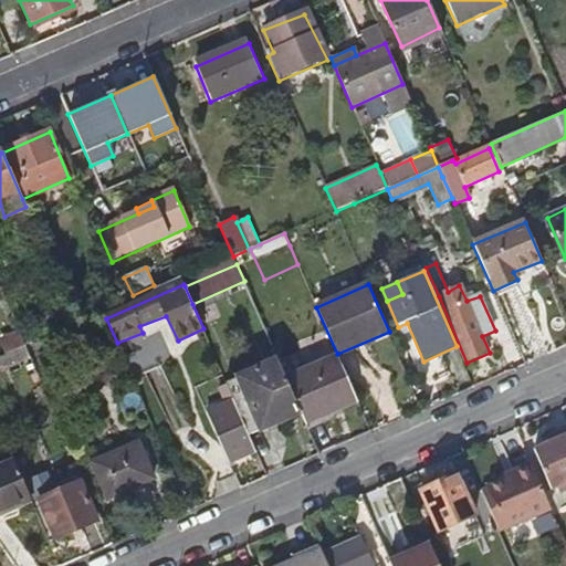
[(32,326),(19,332),(25,347),(29,345),(39,341),(32,326)]
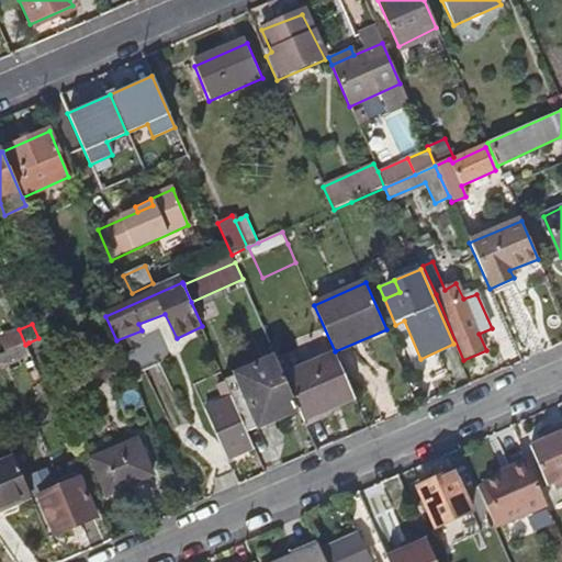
[(57,330),(51,334),(60,356),(66,352),(57,330)]
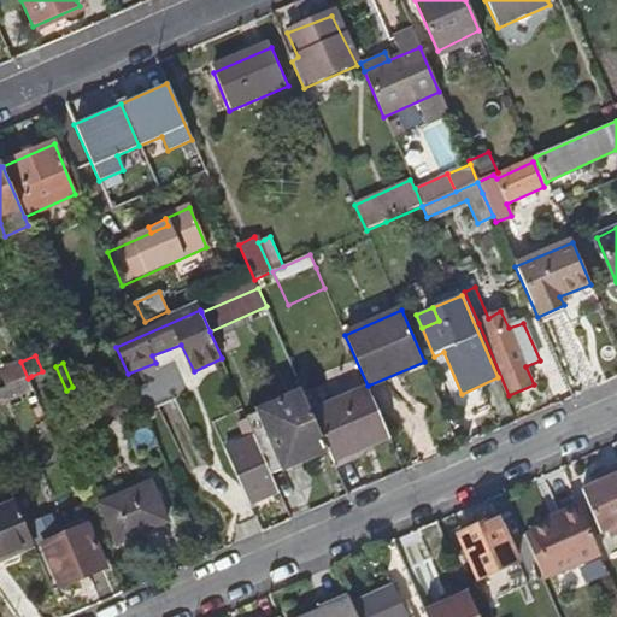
[(66,391),(56,366),(42,371),(31,376),(50,417),(72,405),(66,391)]
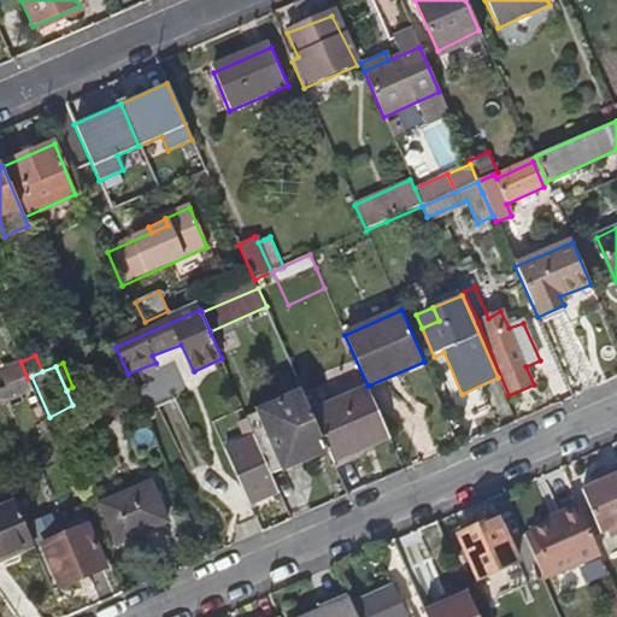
[(0,403),(33,389),(28,378),(0,389),(0,403)]
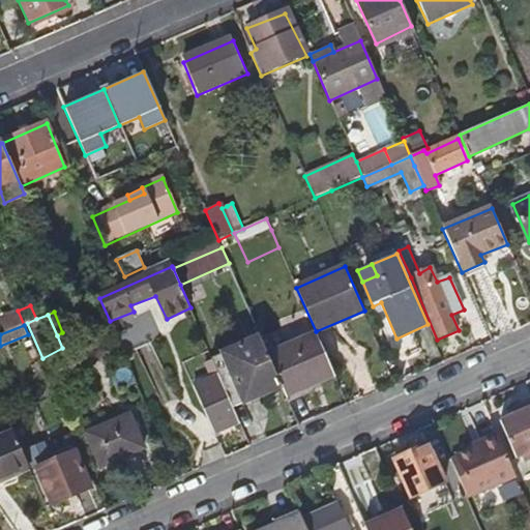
[(288,398),(335,376),(318,334),(269,355),(284,387),(288,398)]
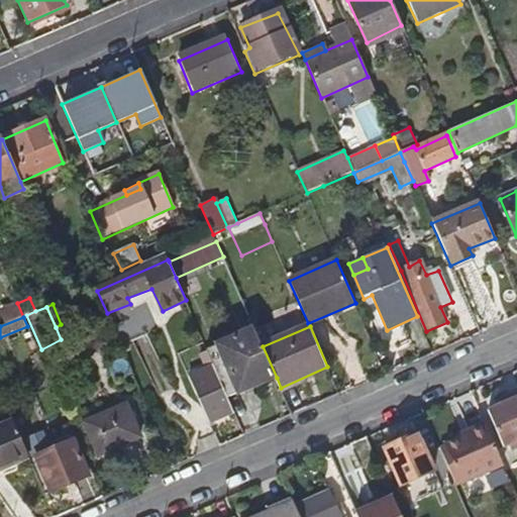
[(209,351),(215,367),(229,398),(277,378),(263,346),(254,328),(208,349),(209,351)]
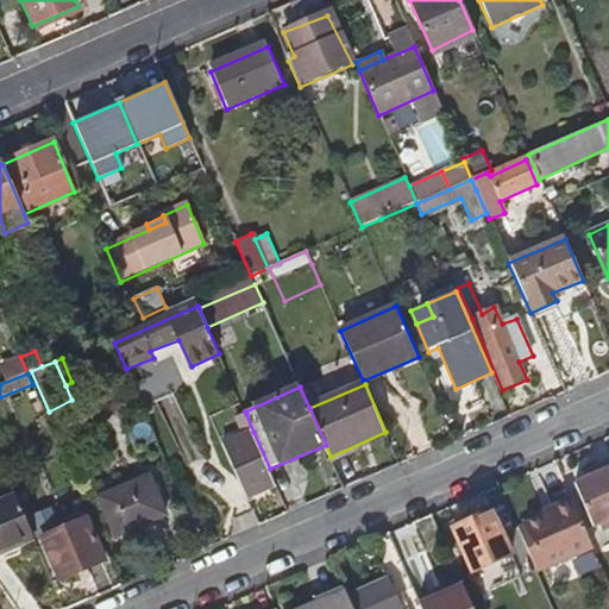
[(243,406),(234,389),(220,396),(227,414),(243,406)]
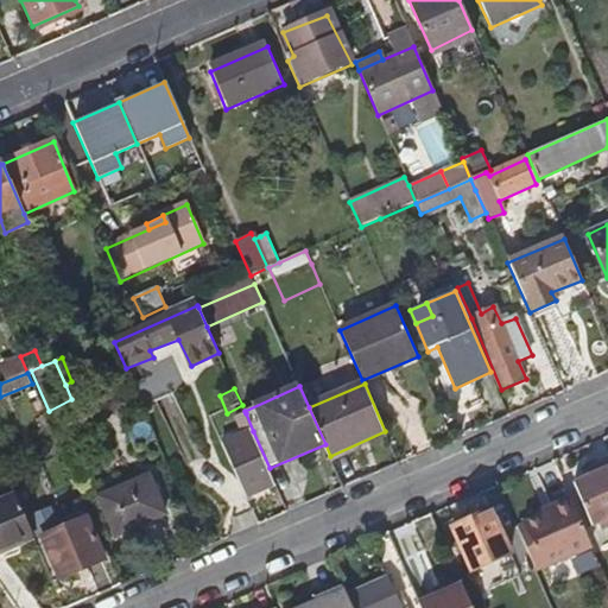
[(253,431),(246,413),(234,418),(241,436),(253,431)]
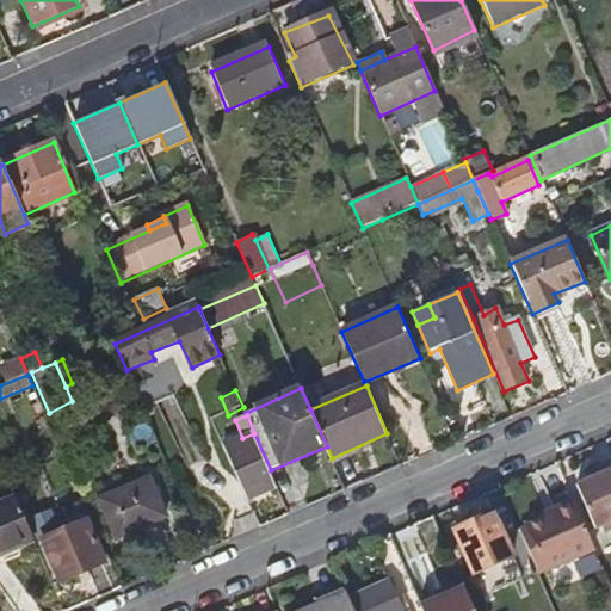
[(251,500),(278,488),(271,470),(254,433),(242,438),(224,446),(251,500)]
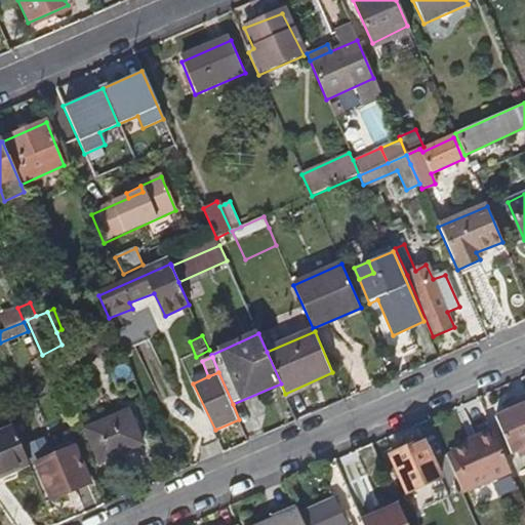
[(524,401),(516,405),(517,411),(497,419),(513,454),(519,451),(523,458),(524,457),(524,401)]
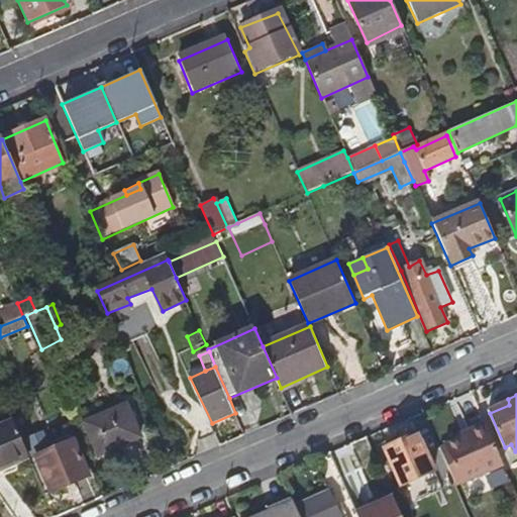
[(139,438),(125,404),(85,421),(100,456),(139,438)]
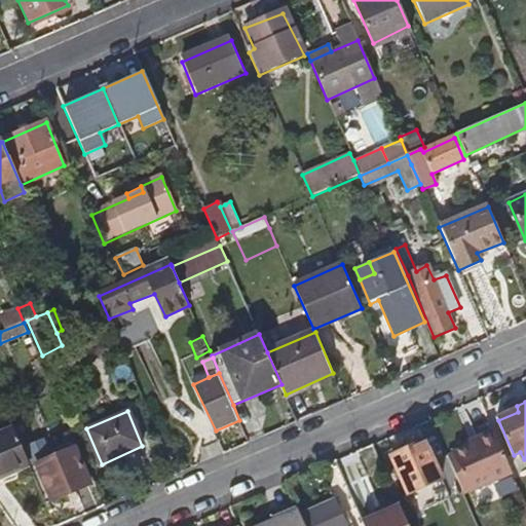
[(0,434),(0,474),(30,461),(14,427),(0,434)]
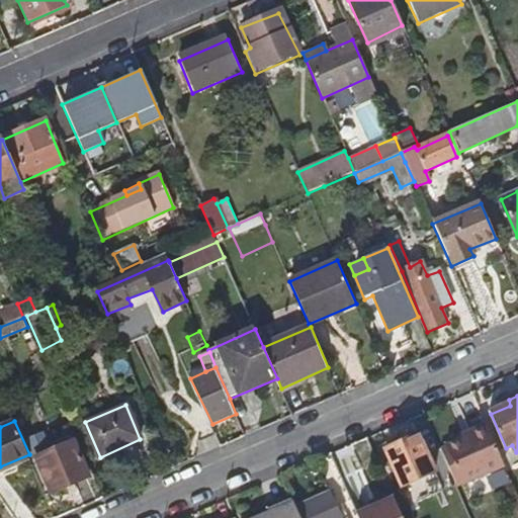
[(506,468),(487,426),(470,433),(471,437),(446,449),(463,487),(506,468)]
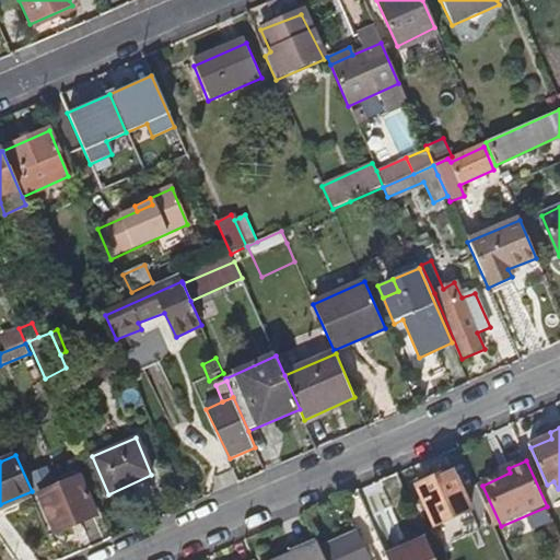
[(470,514),(453,476),(417,491),(434,529),(470,514)]
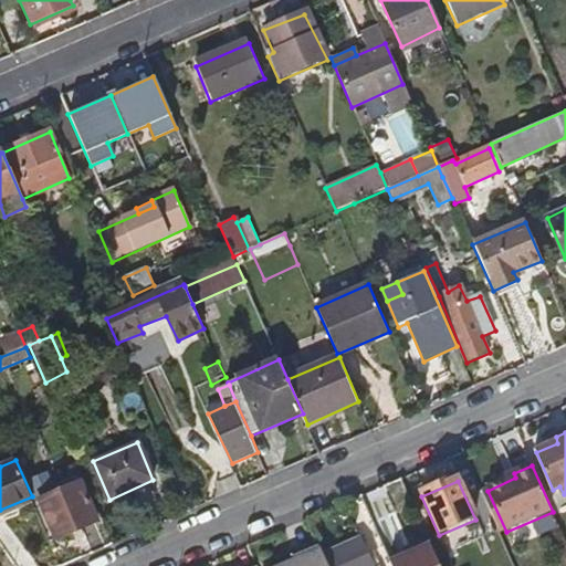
[(98,522),(82,484),(40,502),(58,540),(98,522)]
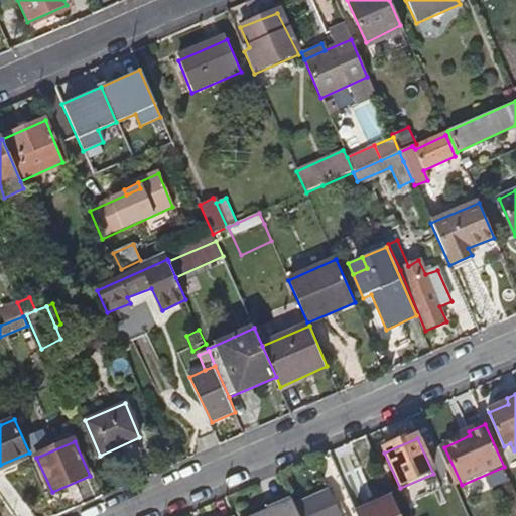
[(511,484),(505,470),(486,479),(492,491),(511,484)]
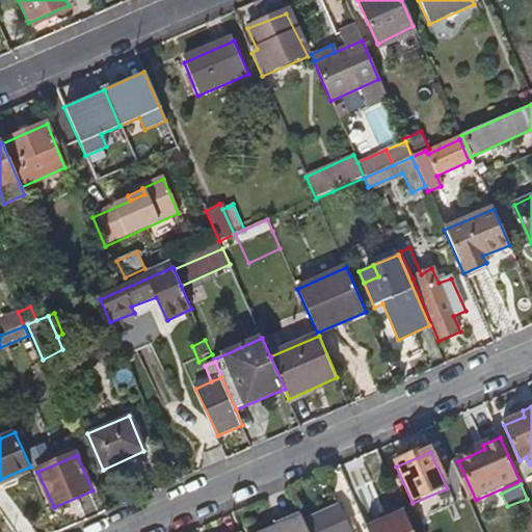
[(347,531),(337,509),(304,525),(307,531),(347,531)]
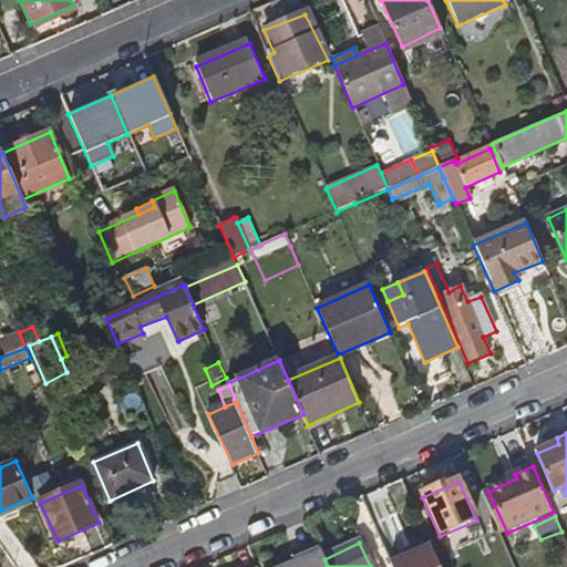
[(439,566),(430,545),(390,563),(391,566),(439,566)]
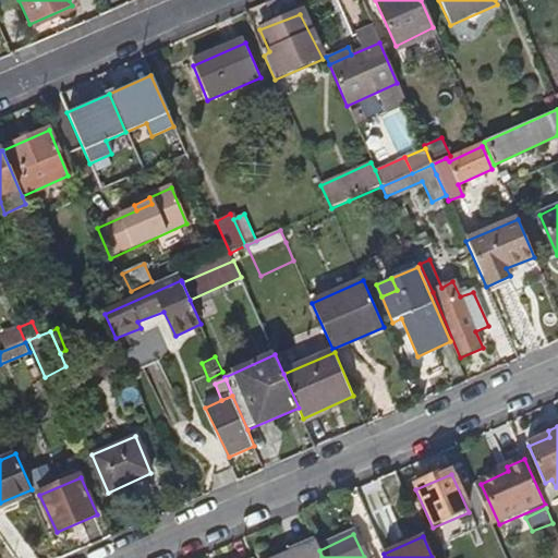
[(322,557),(319,550),(317,545),(284,557),(322,557)]
